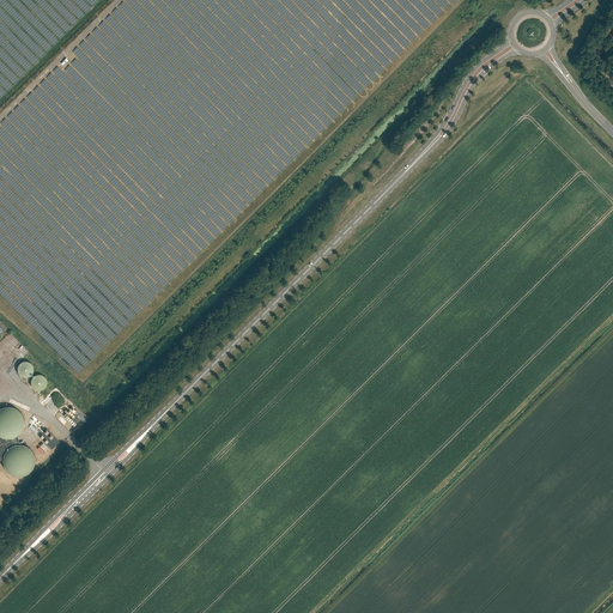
[(34,370),(34,369),(34,368),(34,366),(32,364),(31,363),(30,362),(29,362),(28,360),(25,360),(24,360),(23,362),(22,362),(20,363),(19,364),(18,365),(18,366),(17,369),(17,370),(18,371),(18,372),(19,374),(20,375),(22,376),(23,377),(24,377),(26,377),(28,377),(29,376),(30,376),(31,375),(32,374),(34,372),(34,370)]
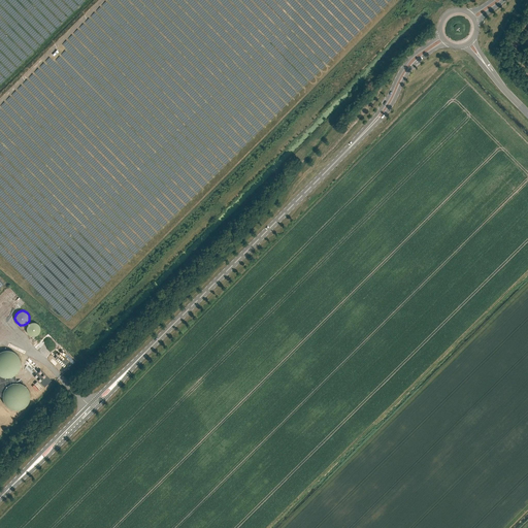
[(36,335),(37,335),(38,334),(39,333),(40,332),(40,331),(40,329),(40,328),(40,327),(39,326),(39,325),(38,324),(37,323),(35,323),(34,322),(33,322),(32,323),(30,323),(29,324),(28,325),(27,326),(27,327),(27,328),(27,329),(27,331),(27,332),(28,333),(29,334),(30,335),(31,336),(32,336),(34,336),(35,336),(36,335)]
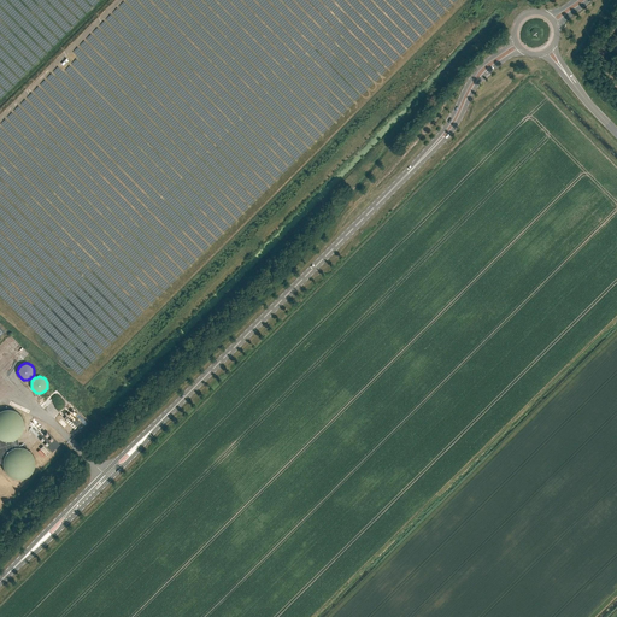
[(0,439),(4,440),(6,441),(10,441),(13,440),(16,439),(18,438),(21,435),(22,433),(23,429),(24,427),(24,423),(23,419),(22,417),(21,415),(18,412),(16,411),(12,410),(10,409),(6,409),(4,410),(0,411),(0,410),(0,439)]
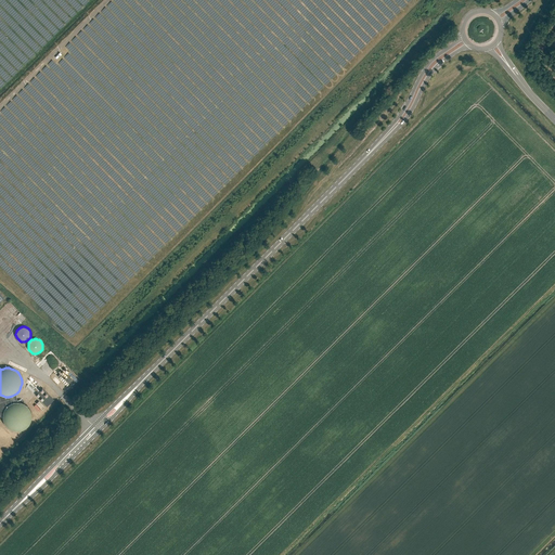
[(64,379),(60,374),(57,376),(67,386),(73,381),(67,376),(64,379)]
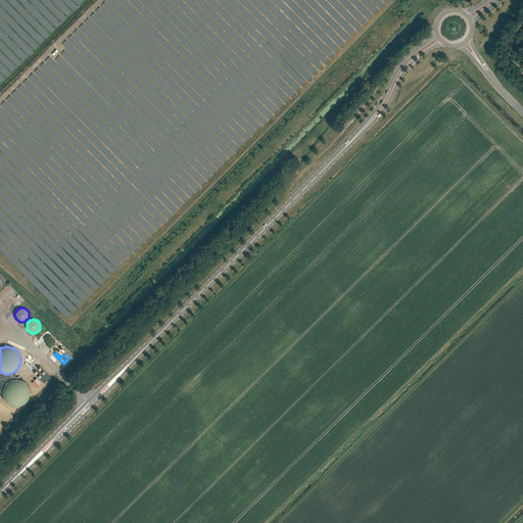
[(34,373),(44,383),(51,377),(40,366),(34,373)]
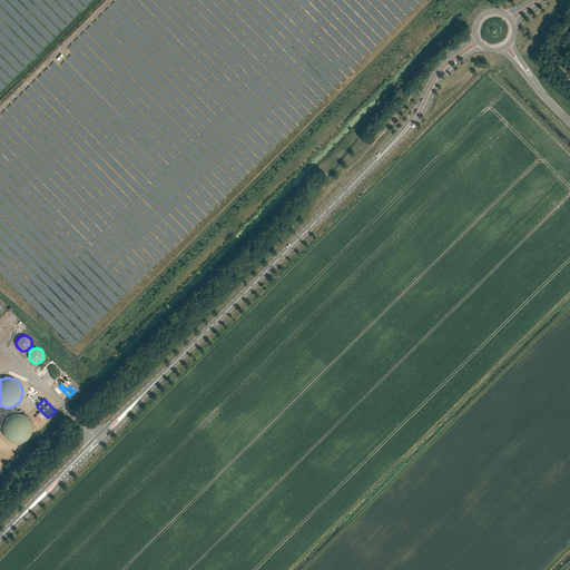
[(18,413),(16,404),(15,405),(12,406),(9,408),(6,408),(3,406),(0,405),(0,426),(3,429),(3,428),(3,426),(3,425),(5,423),(5,422),(6,421),(6,420),(7,419),(7,418),(9,416),(11,415),(13,414),(16,413),(18,413)]
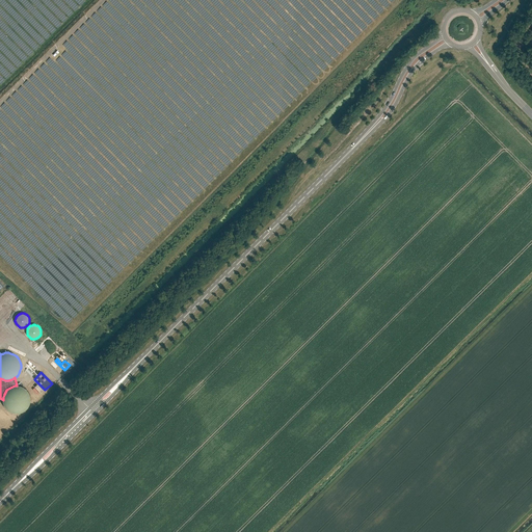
[(29,405),(30,403),(31,401),(31,398),(30,396),(29,393),(28,391),(26,389),(24,388),(22,387),(20,386),(17,386),(15,386),(12,387),(10,388),(8,389),(6,390),(6,391),(5,392),(5,393),(4,394),(4,395),(3,397),(3,398),(3,399),(3,400),(3,402),(4,405),(5,407),(7,409),(9,410),(11,413),(15,413),(17,414),(20,413),(22,413),(24,411),(26,409),(28,407),(29,405)]
